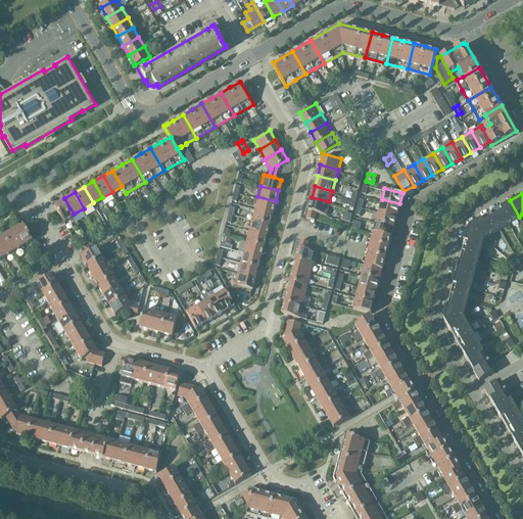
[(345,194),(343,201),(349,202),(351,196),(345,194)]
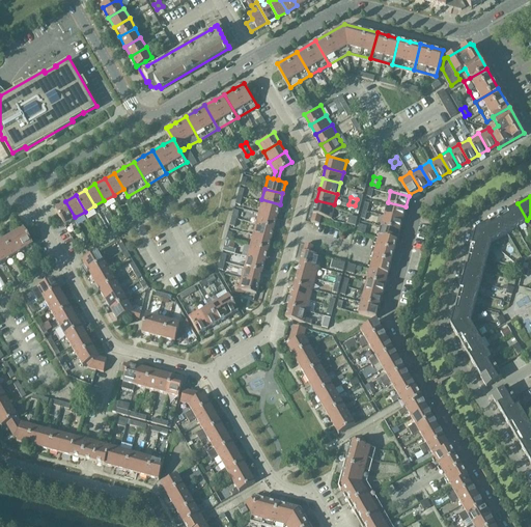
[(280,204),(261,199),(259,211),(277,215),(280,204)]
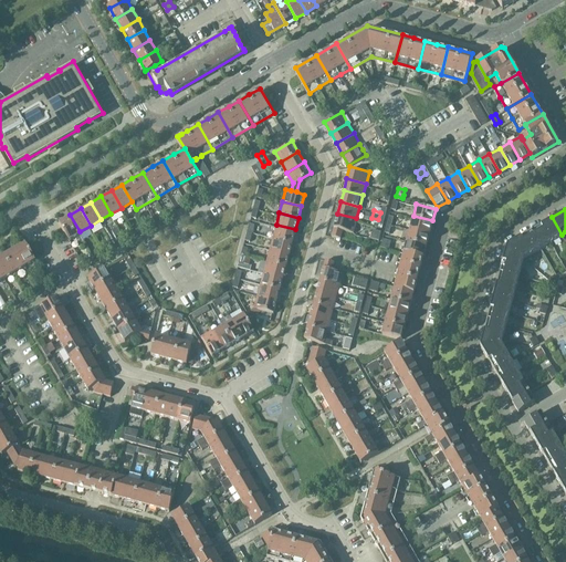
[(354,230),(356,218),(337,214),(332,233),(341,236),(343,227),(354,230)]
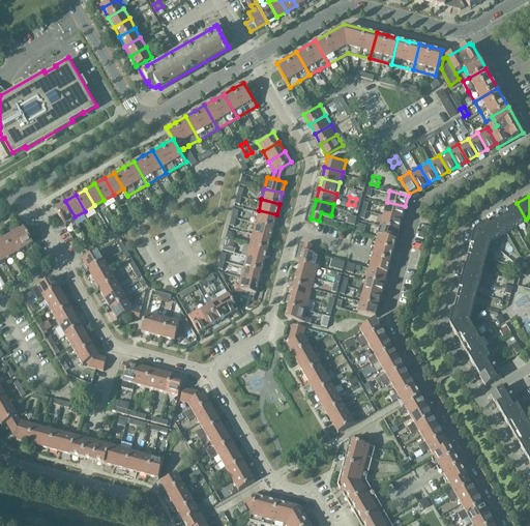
[(65,223),(75,216),(65,201),(56,206),(65,223)]
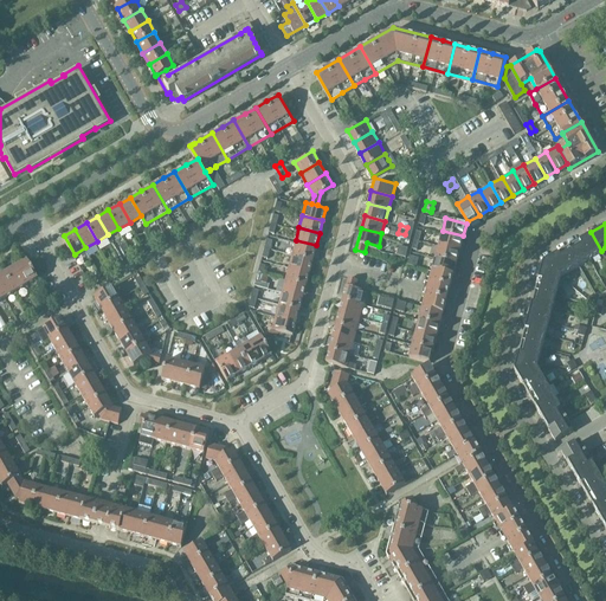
[(463,236),(443,231),(439,243),(459,249),(463,236)]
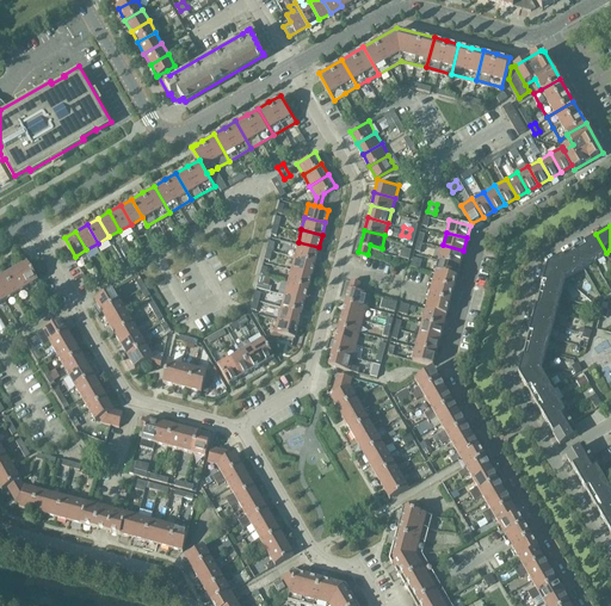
[(596,234),(585,241),(566,252),(562,253),(562,254),(548,263),(566,277),(573,272),(575,276),(584,271),(581,267),(606,253),(596,234)]
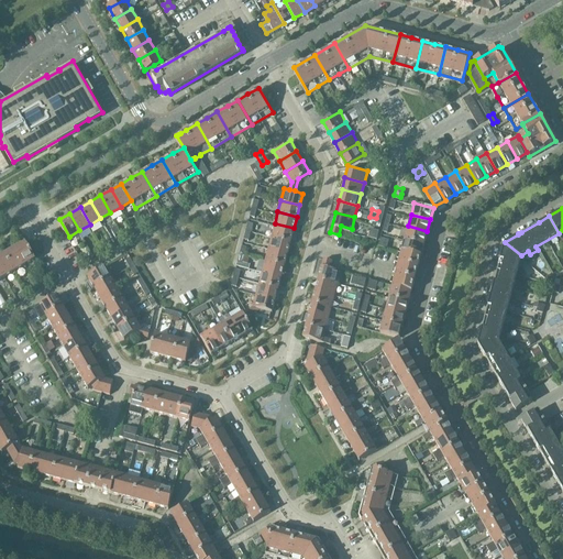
[(117,223),(111,227),(117,236),(122,232),(117,223)]
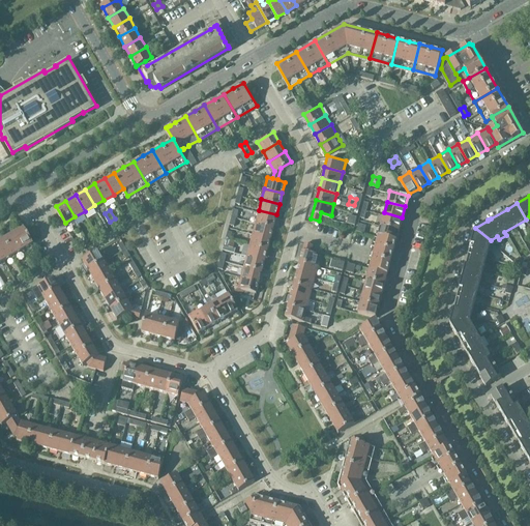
[(276,214),(259,210),(256,221),(273,226),(276,214)]
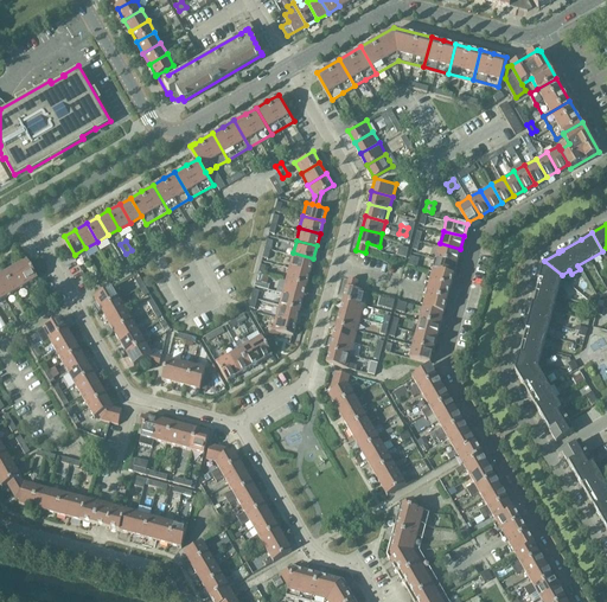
[(436,256),(457,261),(460,249),(440,243),(436,256)]
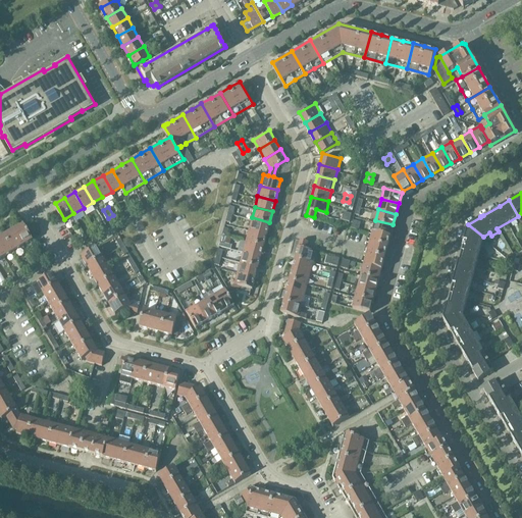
[(249,228),(266,232),(269,222),(252,217),(249,228)]
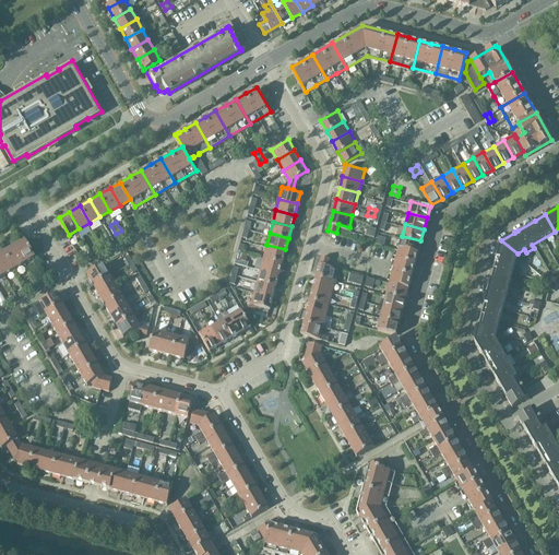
[(420,240),(402,236),(399,247),(418,252),(420,240)]
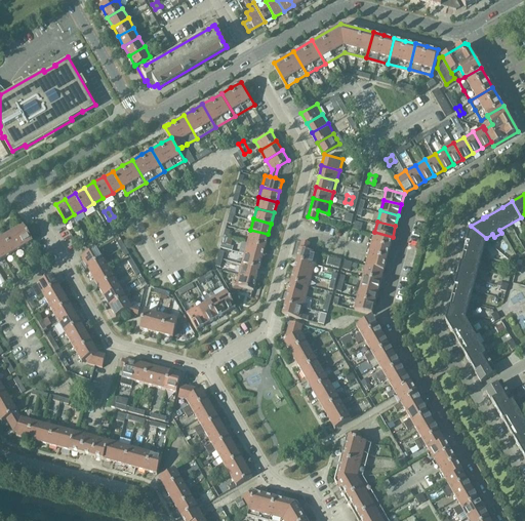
[(23,244),(33,239),(24,223),(13,229),(23,244)]
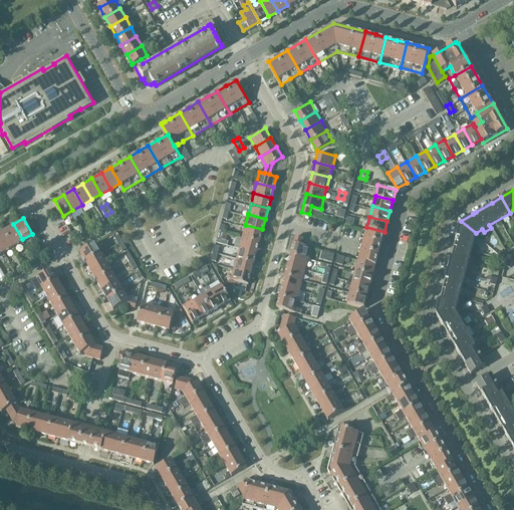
[(466,271),(471,250),(476,233),(461,221),(457,235),(456,238),(449,266),(466,271)]
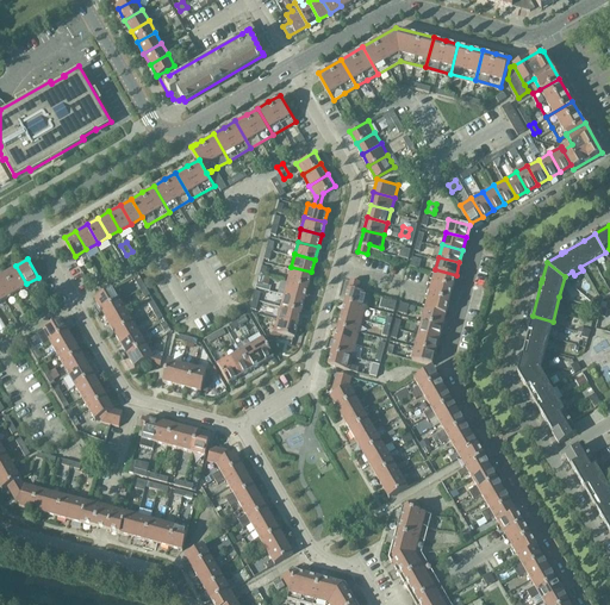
[(5,272),(16,291),(26,284),(16,266),(5,272)]
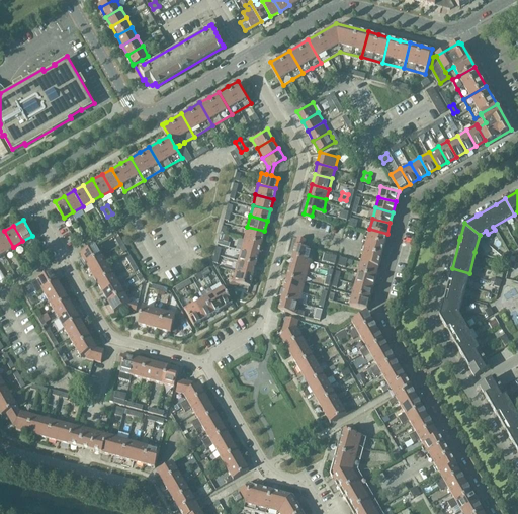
[(264,231),(247,227),(244,237),(262,242),(264,231)]
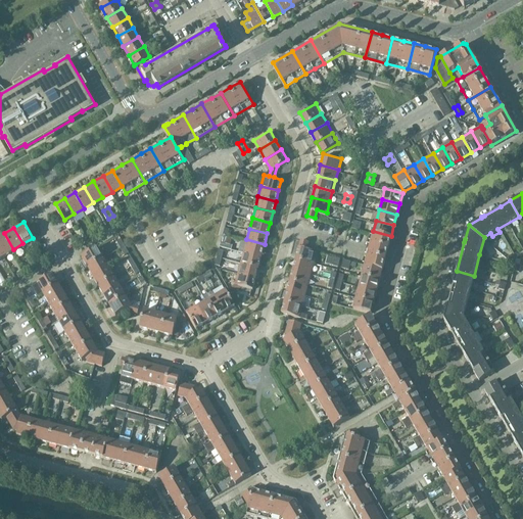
[(382,268),(385,257),(387,251),(391,236),(373,231),(369,246),(365,263),(382,268)]
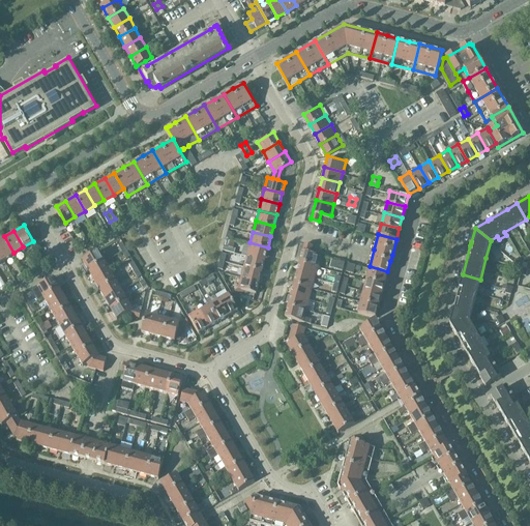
[(0,238),(0,251),(4,258),(13,253),(4,236),(0,238)]
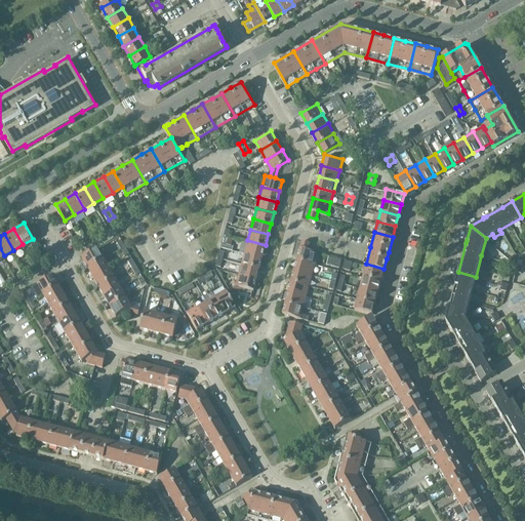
[(301,238),(296,257),(315,263),(318,251),(308,248),(310,240),(301,238)]
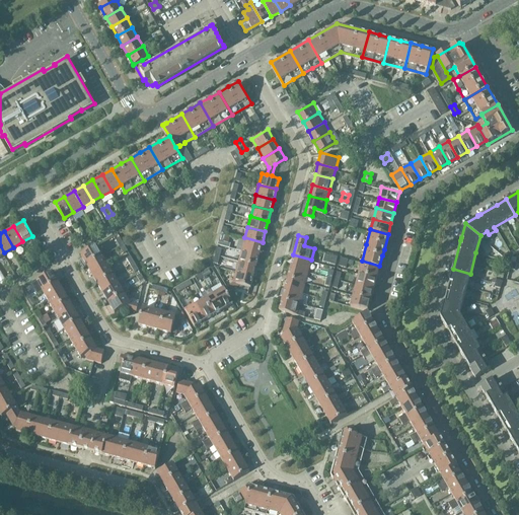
[(238,247),(241,248),(260,252),(263,242),(244,237),(240,236),(238,247)]
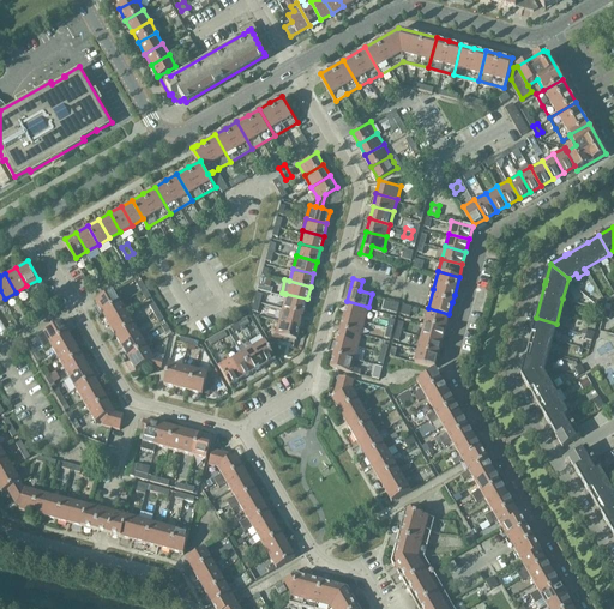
[(121,300),(115,288),(96,299),(103,311),(121,300)]
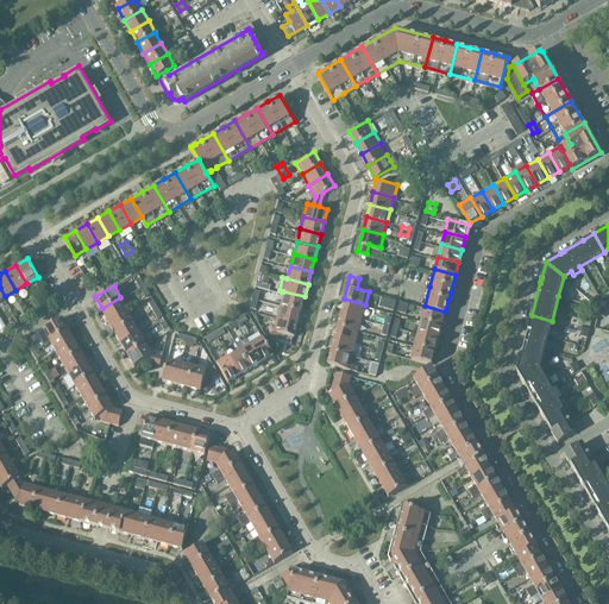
[(281,303),(301,309),(305,296),(283,291),(281,303)]
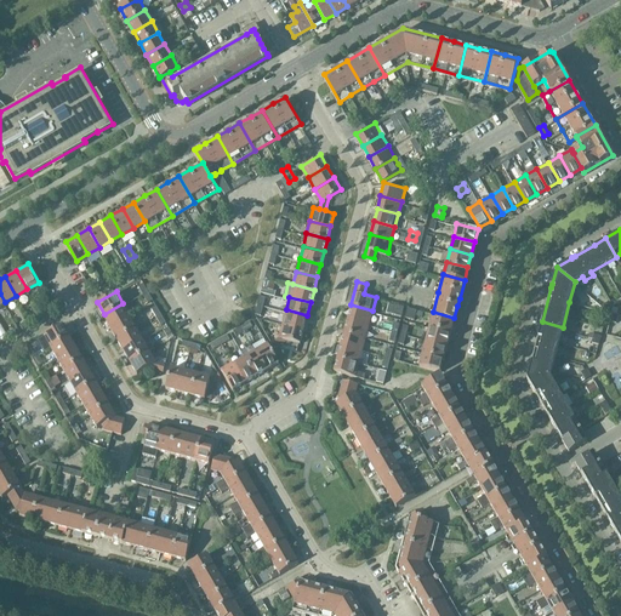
[(123,303),(104,314),(110,325),(130,314),(123,303)]
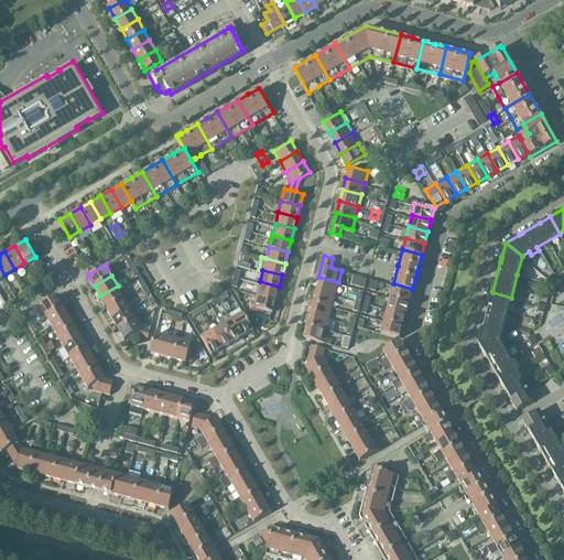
[(338,282),(318,277),(316,288),(335,293),(338,282)]
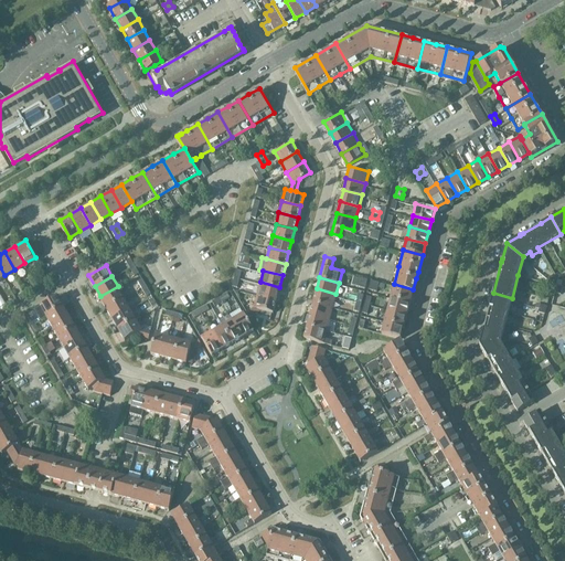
[(257,294),(276,298),(279,287),(260,282),(257,294)]
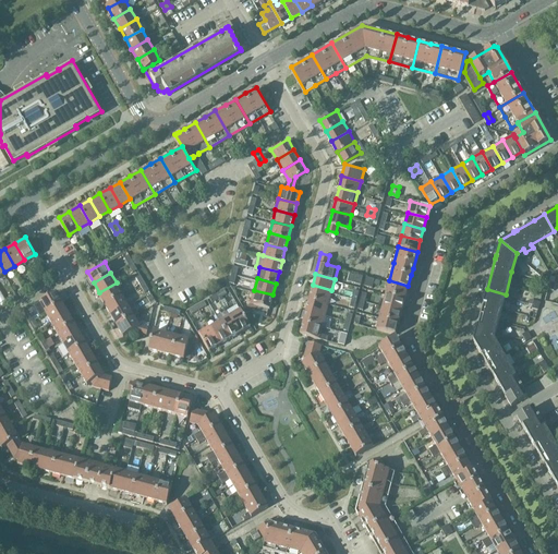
[(386,292),(404,298),(408,286),(389,280),(386,292)]
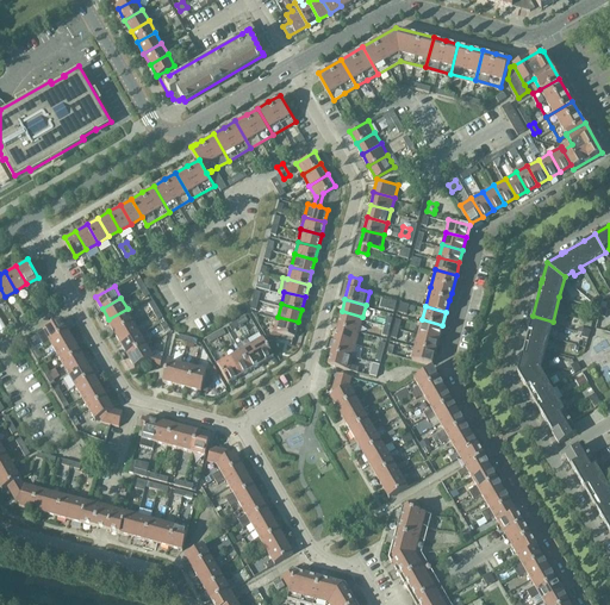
[(114,331),(134,320),(128,309),(109,319),(114,331)]
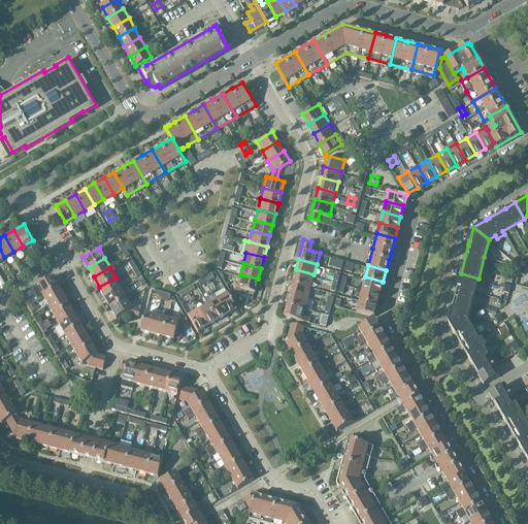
[(314,274),(296,269),(293,281),(310,285),(314,274)]
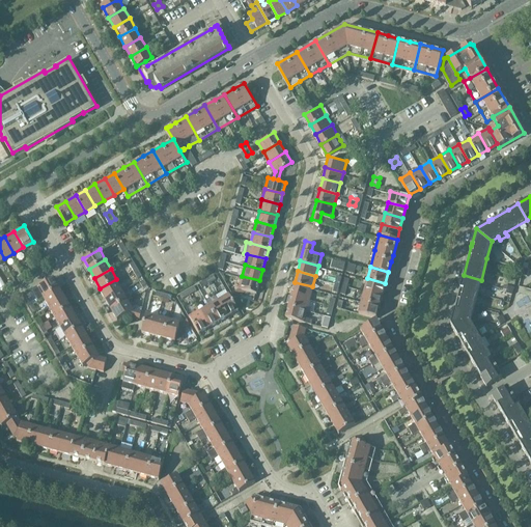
[(471,320),(475,302),(481,280),(464,275),(455,305),(454,308),(451,323),(471,320)]
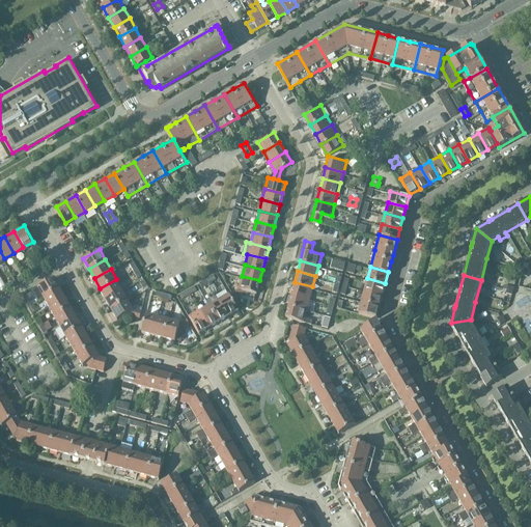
[(59,285),(54,276),(37,285),(44,295),(59,285)]
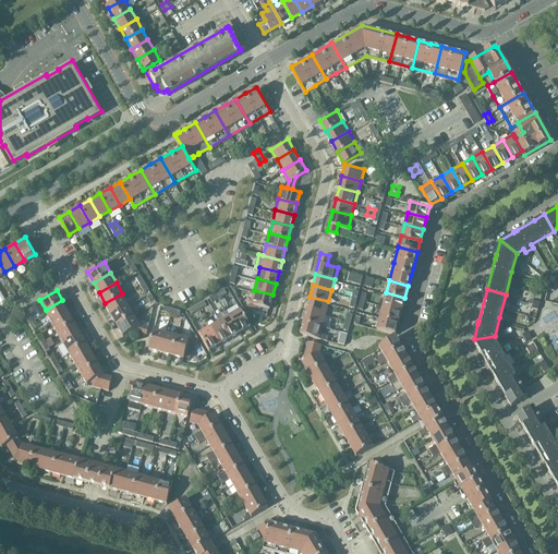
[(269,306),(273,294),(254,290),(251,301),(243,305),(246,310),(258,303),(269,306)]
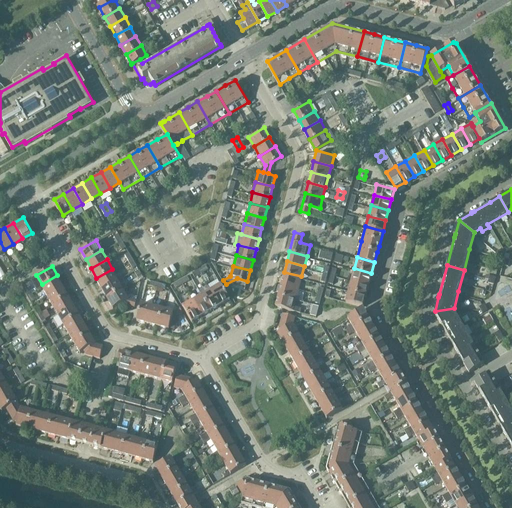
[(371,273),(354,268),(351,279),(369,283),(371,273)]
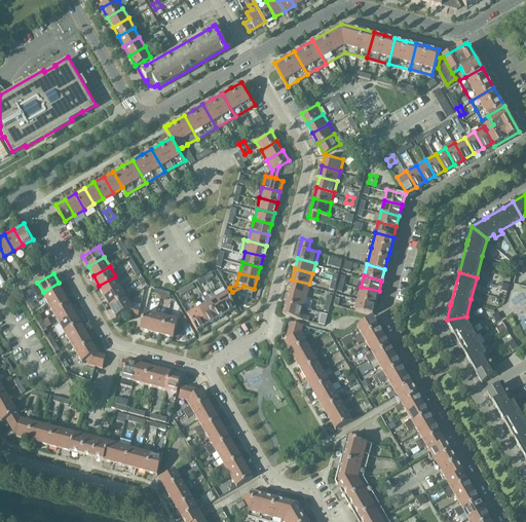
[(115,276),(99,286),(105,295),(120,286),(115,276)]
